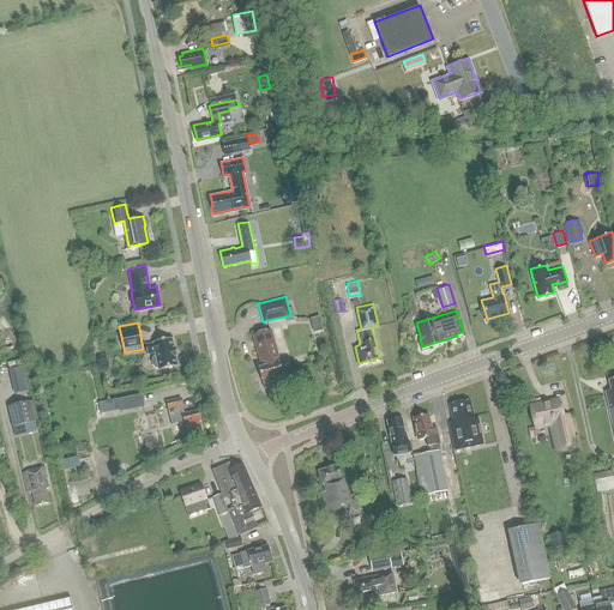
[(264,386),(283,380),(281,373),(282,373),(278,361),(280,361),(271,327),(252,333),(262,366),(258,367),(262,379),(264,386)]
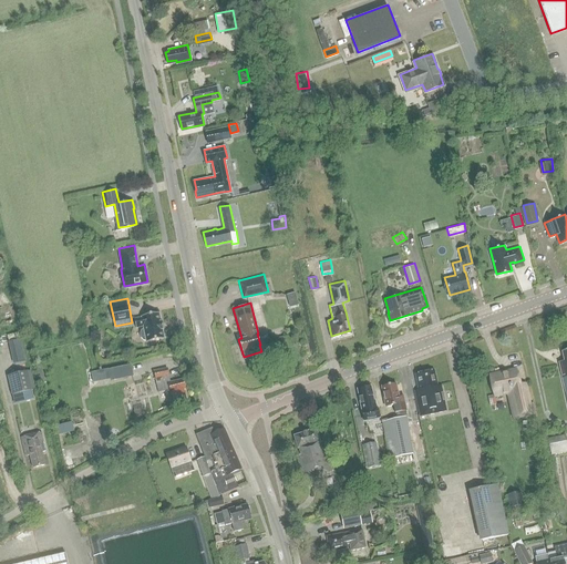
[(143,324),(143,327),(141,328),(140,331),(141,335),(142,338),(146,339),(146,340),(164,337),(162,327),(163,327),(162,319),(161,320),(158,310),(141,314),(141,316),(134,317),(135,326),(143,324)]
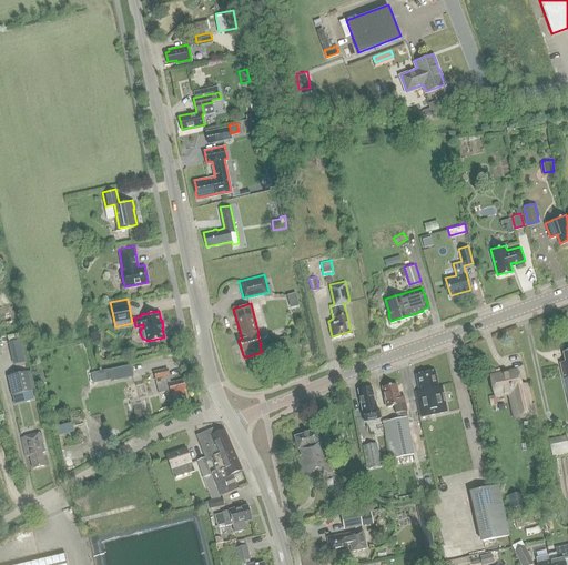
[(26,356),(19,335),(7,340),(12,361),(26,356)]
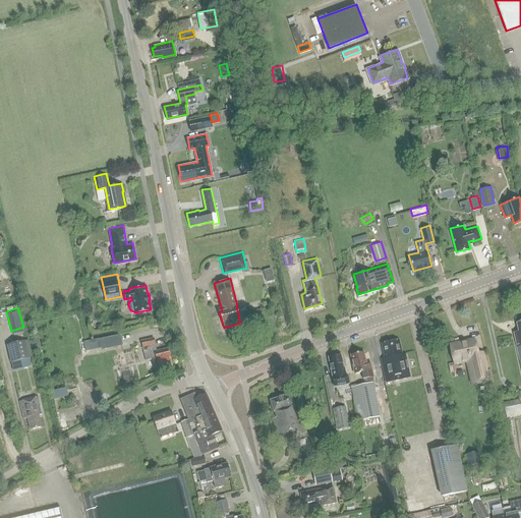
[(102,347),(122,343),(120,332),(83,340),(85,349),(102,345),(102,347)]
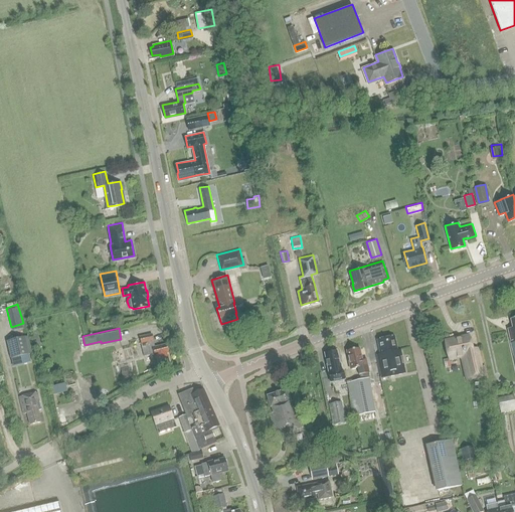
[(144,354),(154,352),(155,356),(156,356),(158,366),(169,363),(166,351),(168,351),(165,342),(154,345),(151,332),(139,335),(144,354)]
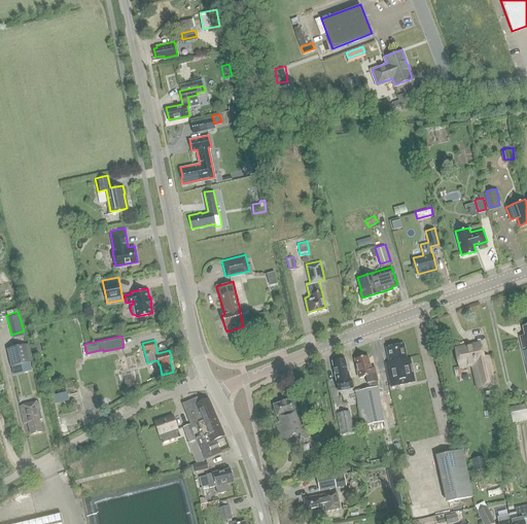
[(391,384),(415,380),(410,356),(407,357),(403,342),(386,346),(389,360),(386,361),(391,384)]
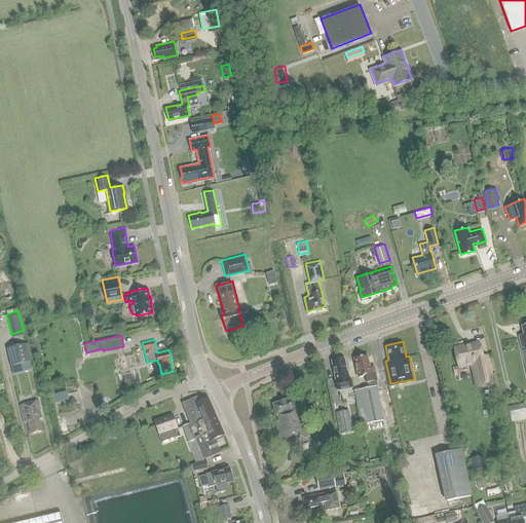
[(7,346),(10,365),(30,361),(26,342),(7,346)]
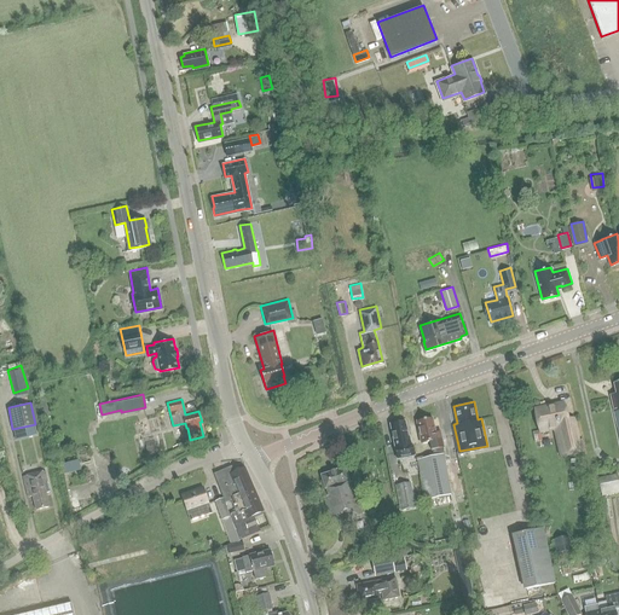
[(578,437),(573,416),(567,417),(563,402),(550,406),(550,404),(534,407),(539,428),(554,424),(560,453),(584,447),(582,436),(578,437)]
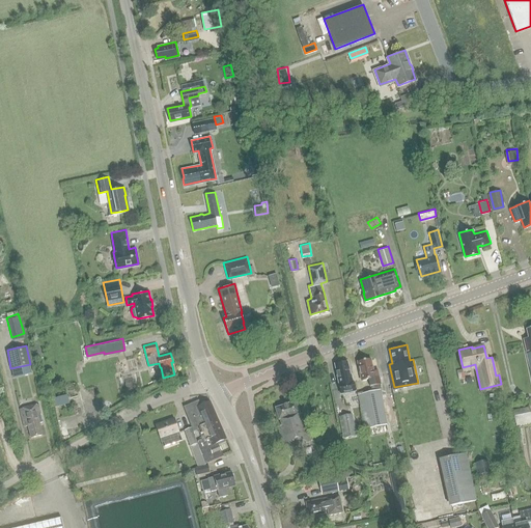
[(371,389),(382,387),(378,367),(373,368),(370,357),(358,360),(362,379),(369,378),(371,389)]
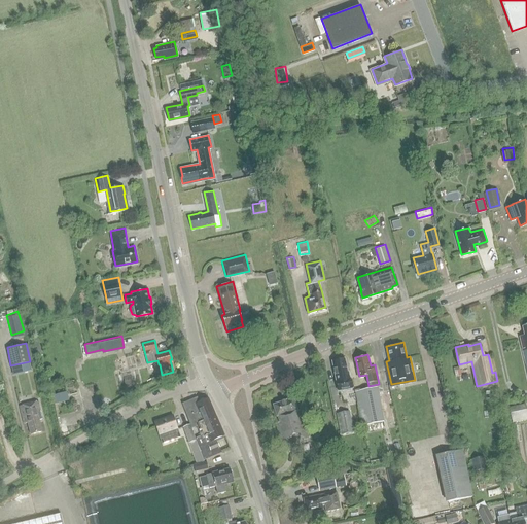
[(353,386),(352,382),(349,369),(347,370),(345,357),(332,359),(339,389),(353,386)]
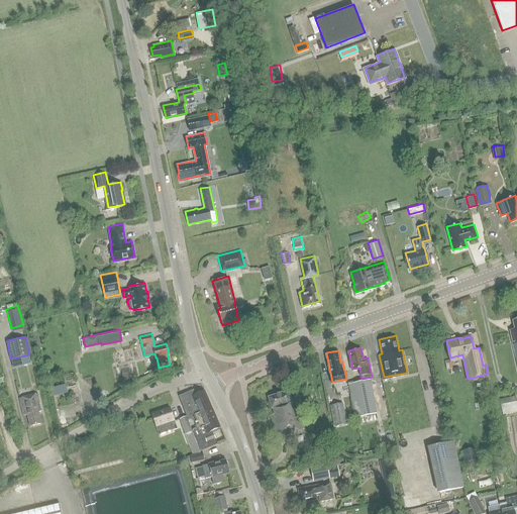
[(372,377),(362,379),(348,382),(356,416),(377,411),(373,389),(376,388),(374,382),(373,382),(372,377)]
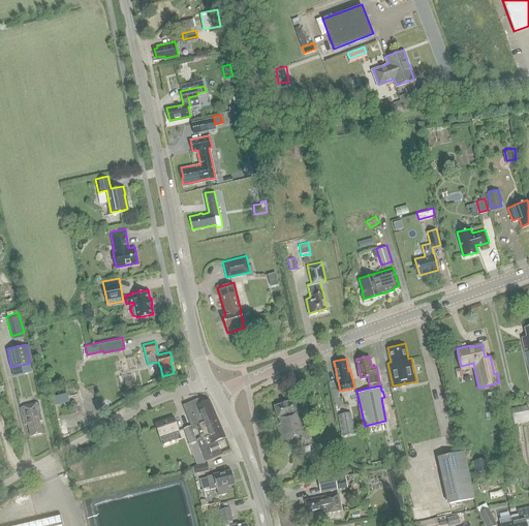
[(66,391),(52,394),(54,402),(68,399),(66,391)]
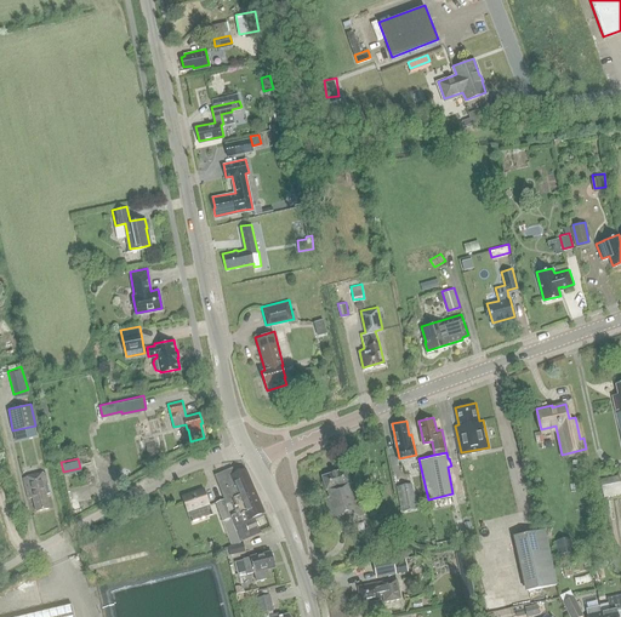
[(263,510),(245,467),(232,473),(231,468),(217,474),(227,498),(234,496),(239,507),(231,512),(240,538),(261,531),(255,514),(263,510)]
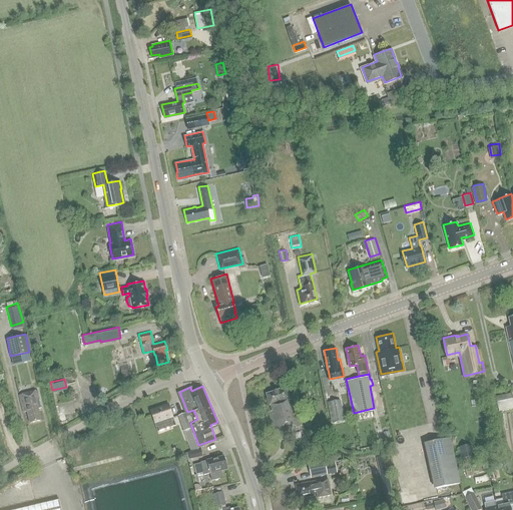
[(275,432),(300,425),(294,403),(290,404),(289,398),(290,398),(286,386),(266,393),(269,404),(270,404),(272,409),(269,410),(275,432)]
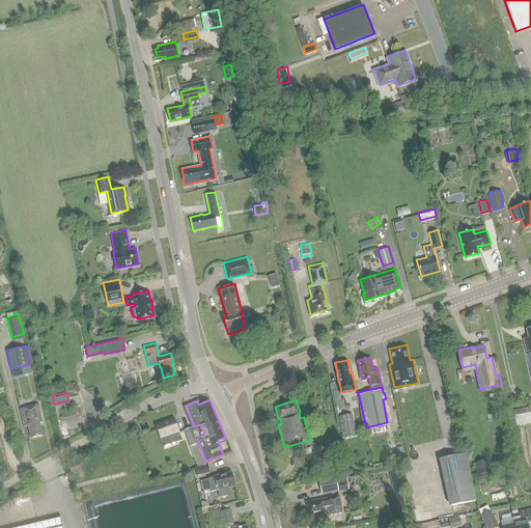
[(39,421),(42,421),(39,413),(40,413),(38,403),(20,408),(24,425),(27,424),(30,436),(42,433),(39,421)]
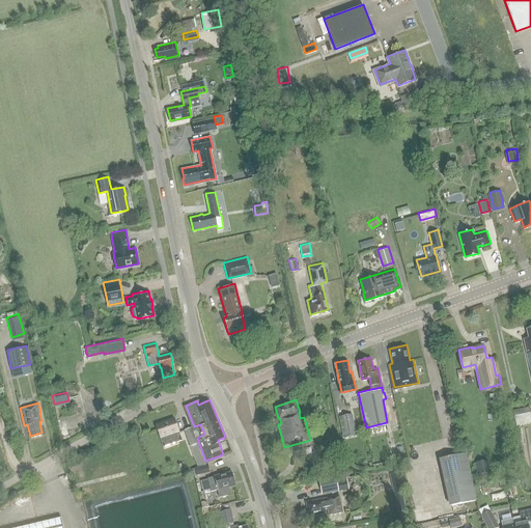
[(516,424),(530,420),(530,411),(529,404),(512,407),(516,424)]
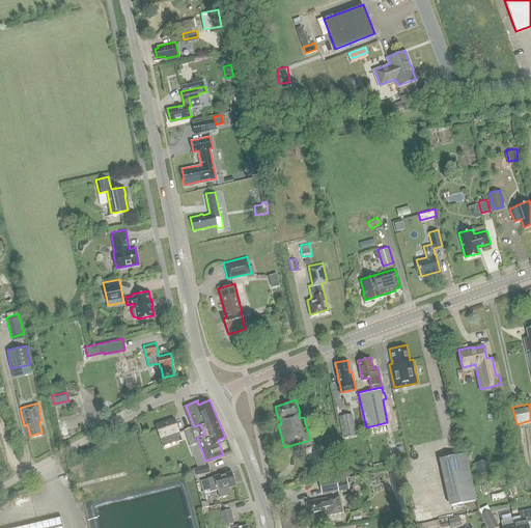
[(356,434),(352,412),(338,415),(343,436),(356,434)]
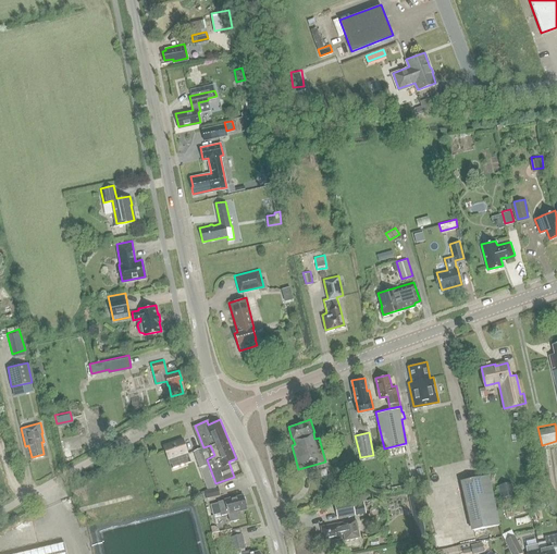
[(177,459),(188,456),(183,438),(162,444),(168,459),(176,456),(177,459)]
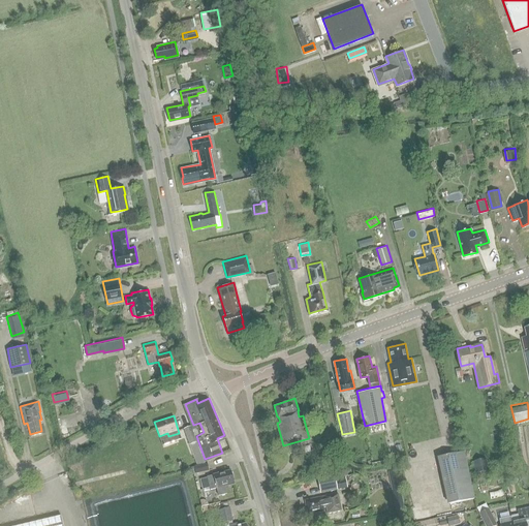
[(184,427),(189,442),(196,463),(203,462),(190,425),(184,427)]
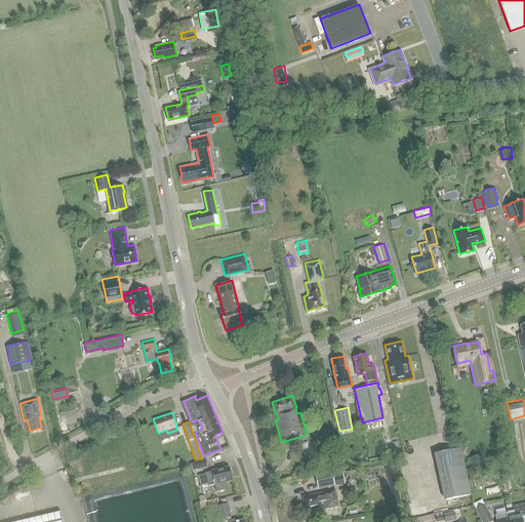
[(446,498),(471,492),(460,446),(436,452),(446,498)]
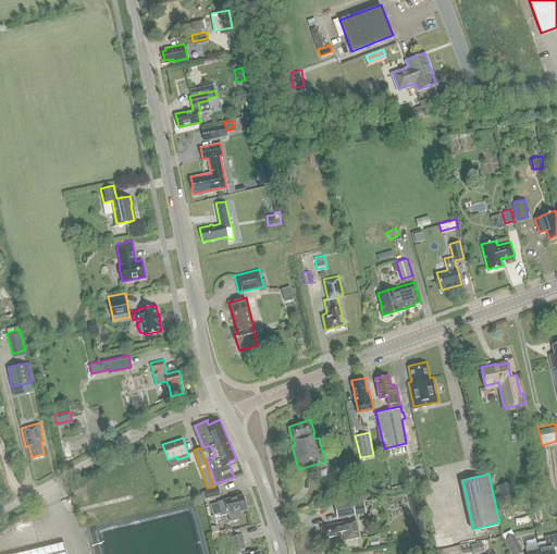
[(503,502),(515,500),(514,494),(511,481),(497,484),(500,497),(502,496),(503,502)]
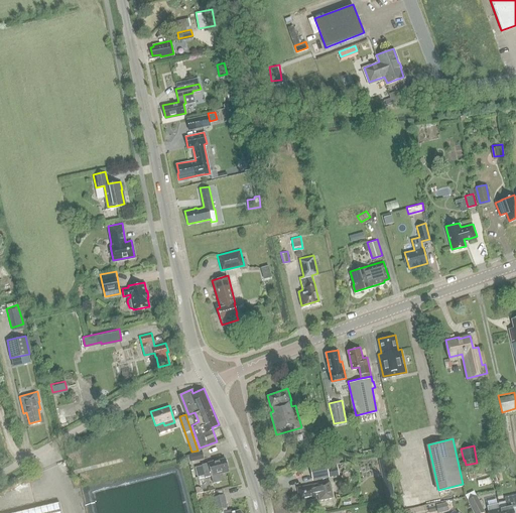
[(190,460),(203,457),(201,451),(189,453),(190,460)]
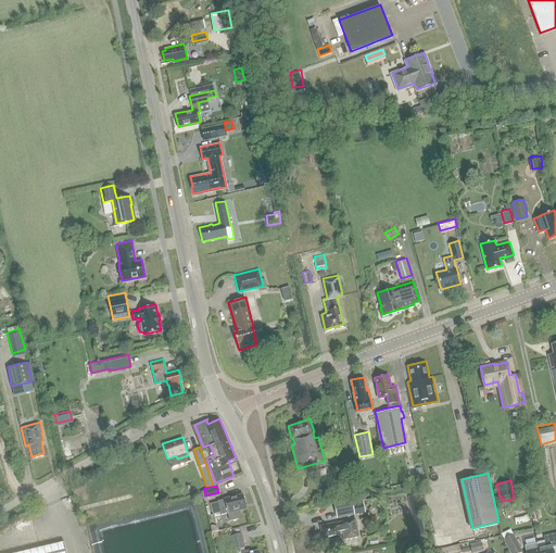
[(213,512),(219,511),(220,513),(227,512),(229,519),(238,517),(236,510),(245,507),(242,493),(223,498),(217,500),(211,502),(213,512)]
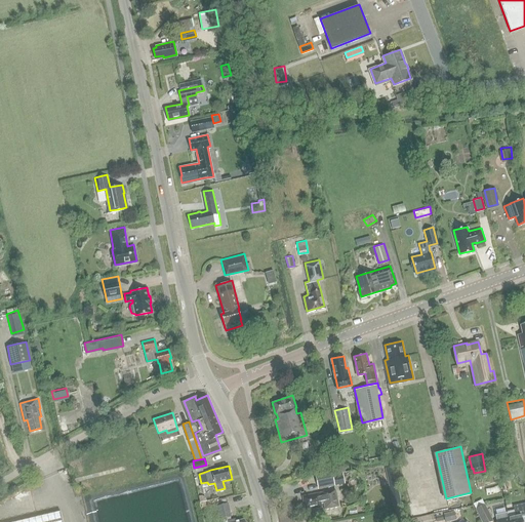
[(334,483),(331,470),(315,473),(318,486),(334,483)]
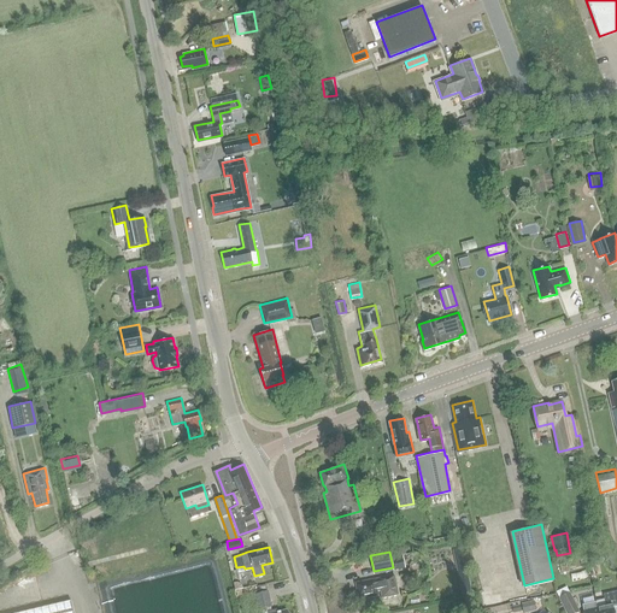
[(404,566),(401,553),(391,555),(393,567),(404,566)]
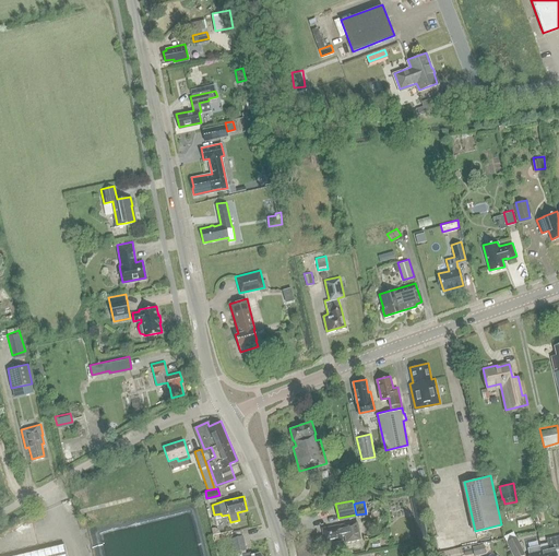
[(357,520),(348,522),(340,523),(330,525),(330,527),(323,528),(324,535),(323,535),(324,541),(335,539),(335,540),(341,539),(341,537),(343,536),(342,534),(344,534),(345,541),(360,537),(357,520)]
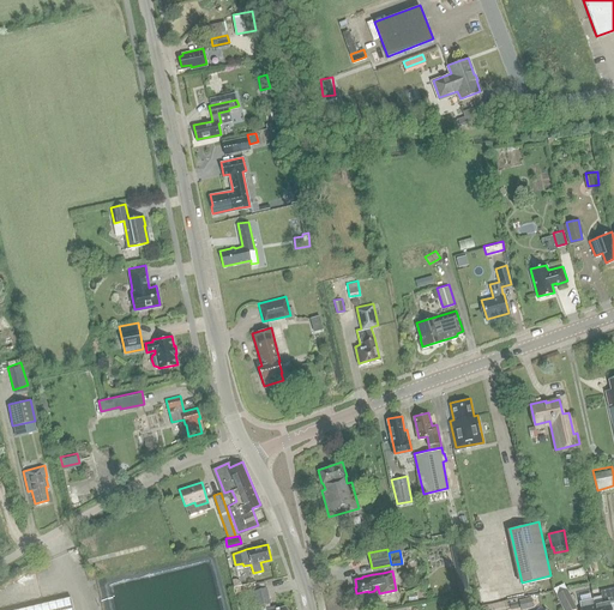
[(602,601),(595,603),(596,609),(611,609),(609,602),(613,601),(613,585),(600,589),(602,601)]
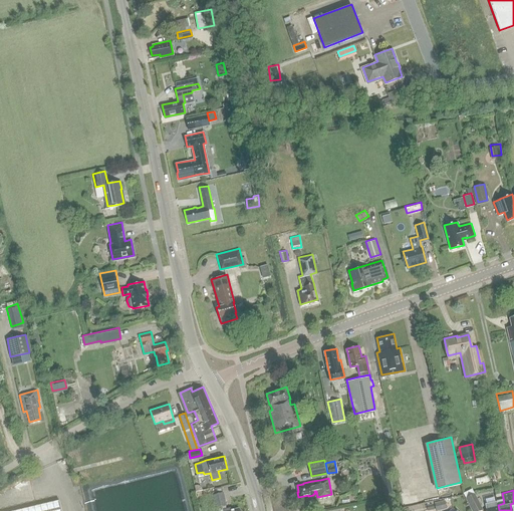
[(215,507),(226,504),(222,491),(212,494),(215,507)]
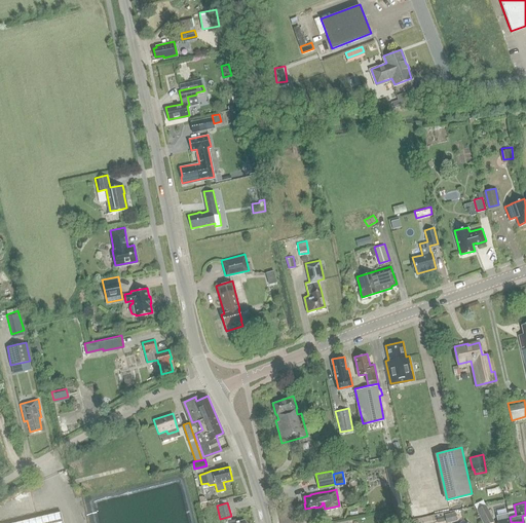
[(487,522),(493,520),(485,503),(476,509),(483,522),(487,522)]
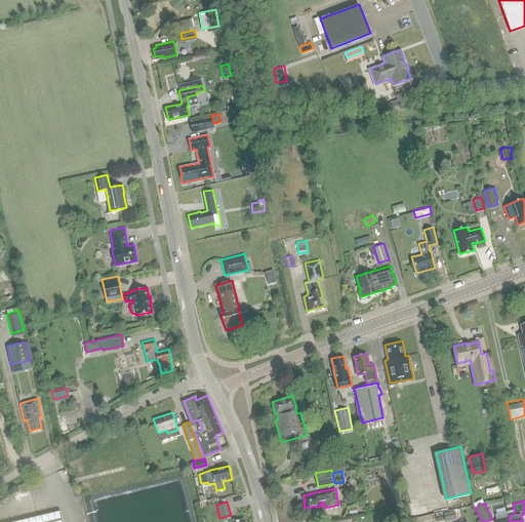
[(454,510),(444,512),(445,520),(456,518),(454,510)]
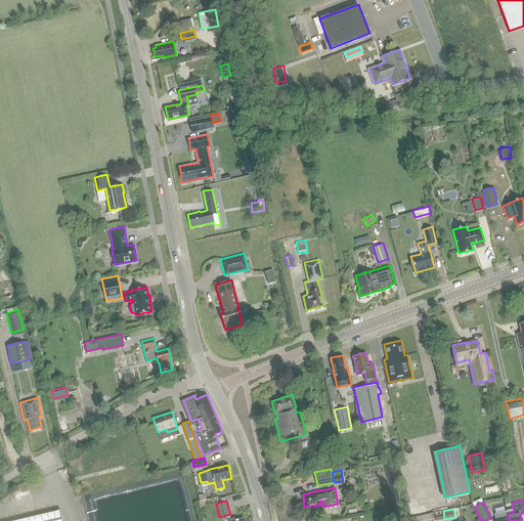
[(62,520),(60,510),(52,511),(8,520),(62,520)]
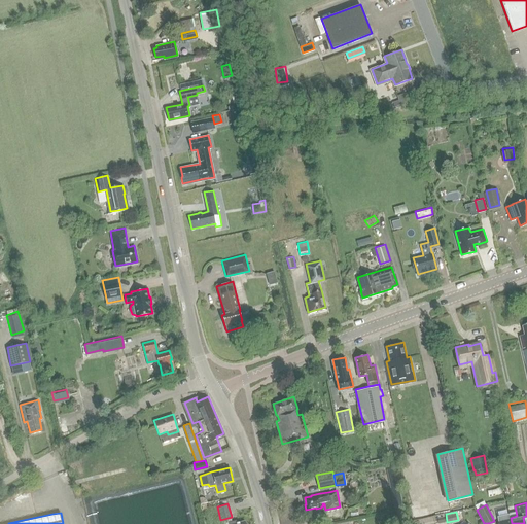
[(497,516),(498,520),(498,523),(512,523),(511,518),(510,518),(508,513),(497,516)]
